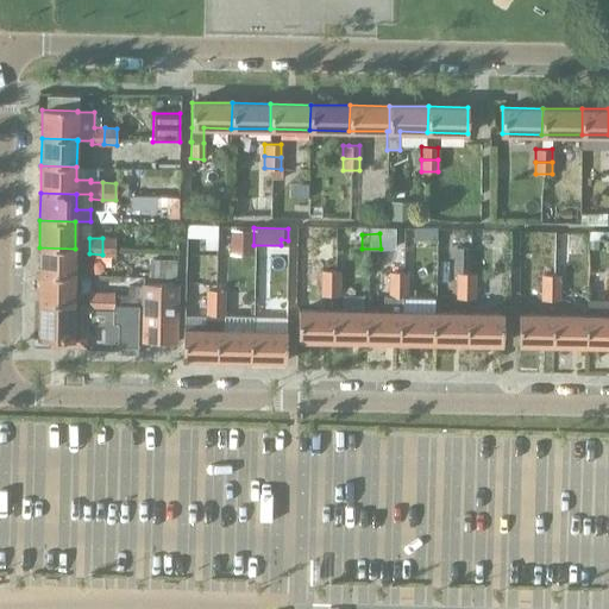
[(114,238),(102,238),(102,255),(114,255),(114,238)]
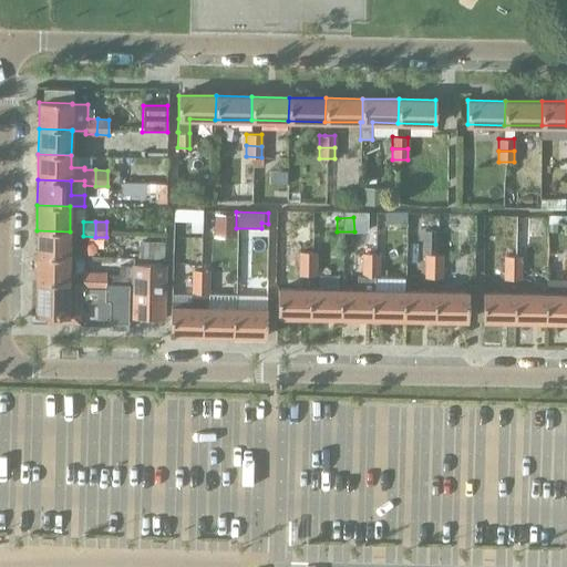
[(70,245),(70,232),(37,230),(35,256),(69,257),(82,258),(82,246),(70,245)]
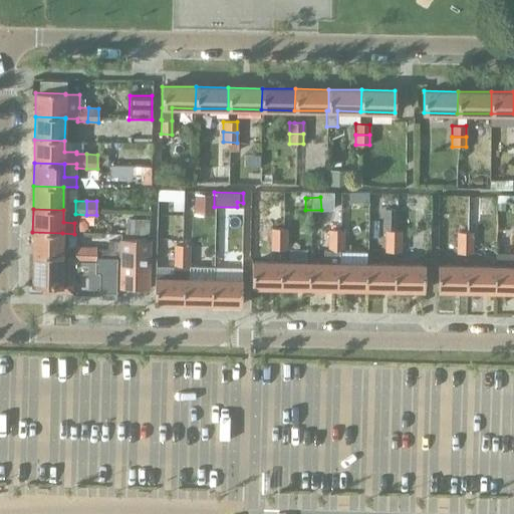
[(271,239),(285,239),(285,228),(271,228),(271,239)]
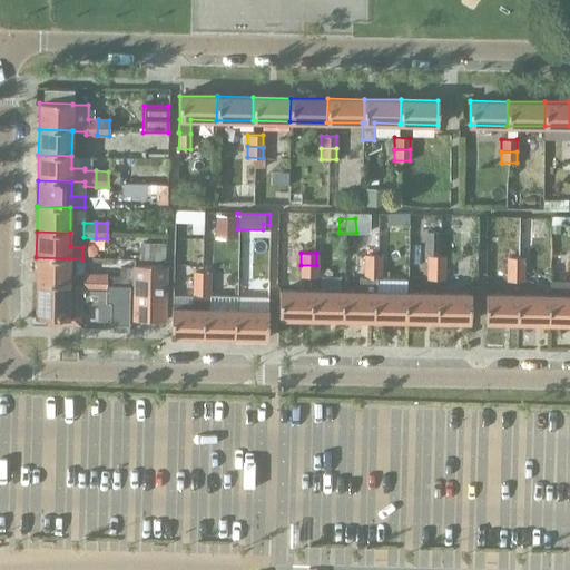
[(364,266),(380,266),(380,255),(364,254),(364,266)]
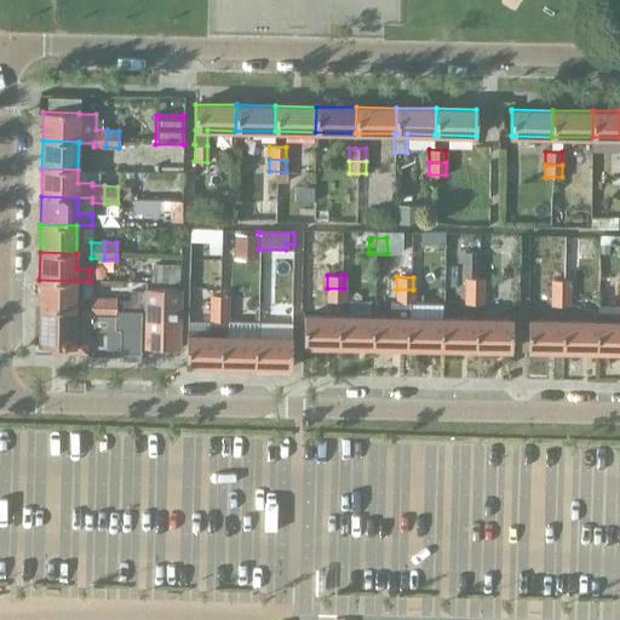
[(465,291),(482,291),(482,279),(465,277),(465,291)]
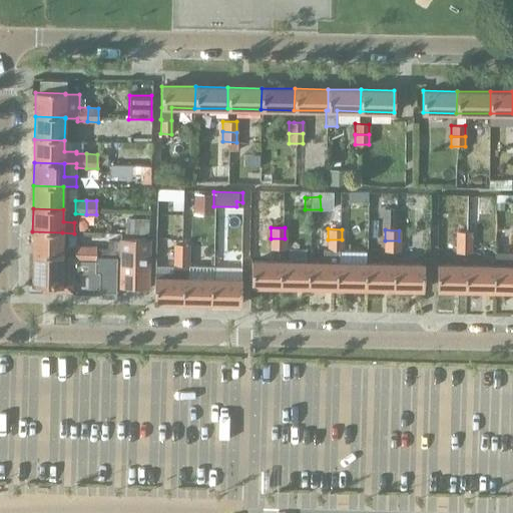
[(62,232),(32,231),(32,254),(62,255),(62,232)]
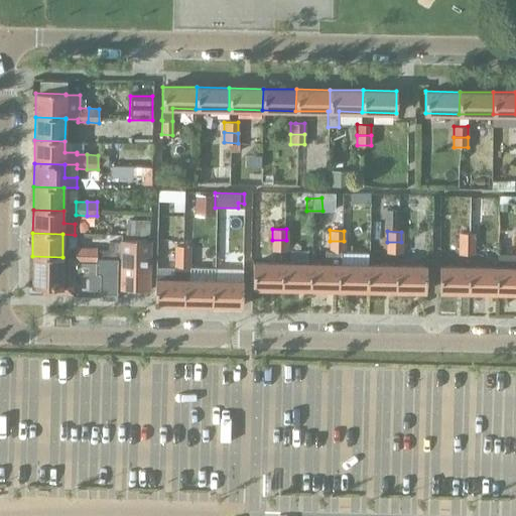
[(459,243),(473,243),(473,233),(459,233),(459,243)]
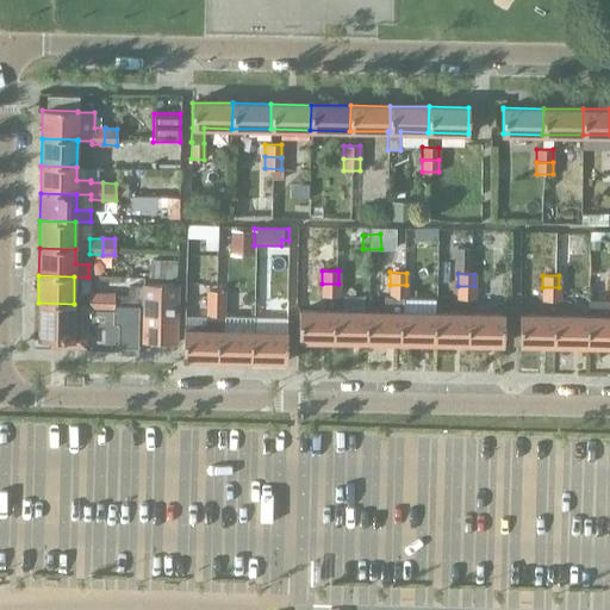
[(175,343),(176,285),(142,284),(142,306),(141,342),(175,343)]
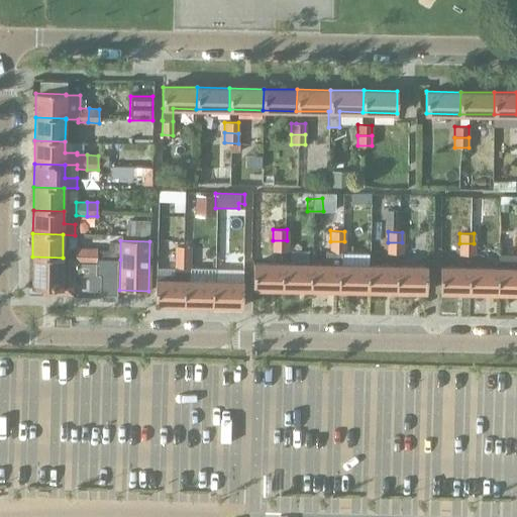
[(287,250),(287,240),(273,240),(273,250),(287,250)]
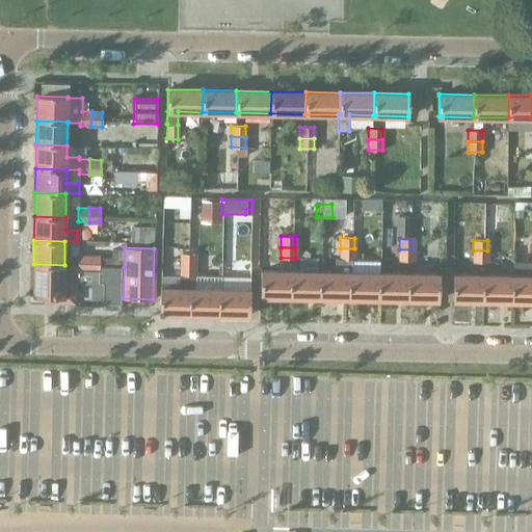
[(354,259),(354,248),(340,248),(340,259),(336,259),(335,271),(320,271),(319,297),(349,297),(349,272),(350,259),(354,259)]
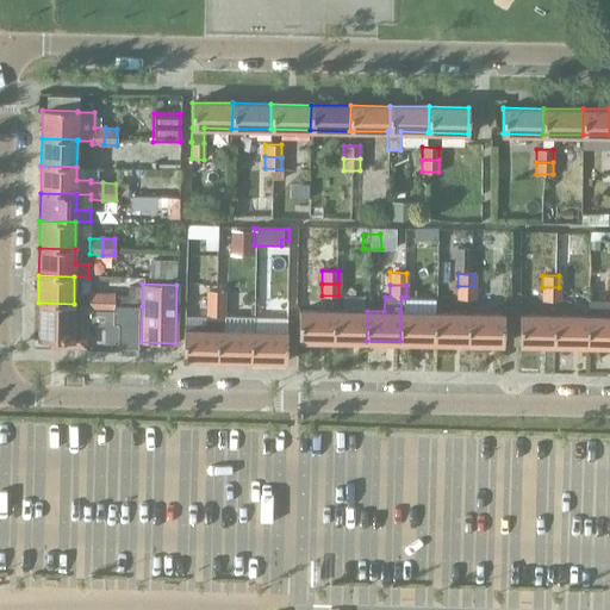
[(474,298),(474,286),(458,286),(458,298),(474,298)]
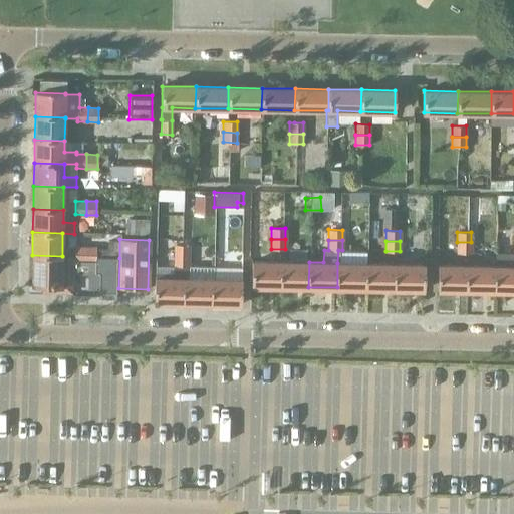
[(471,253),(471,242),(457,242),(457,253),(471,253)]
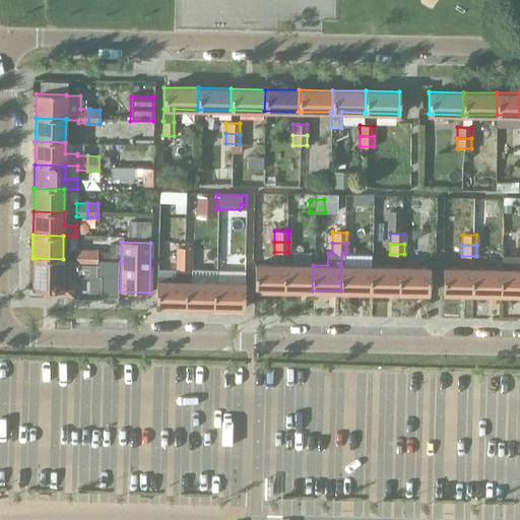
[(176,258),(190,259),(190,247),(177,247),(176,258)]
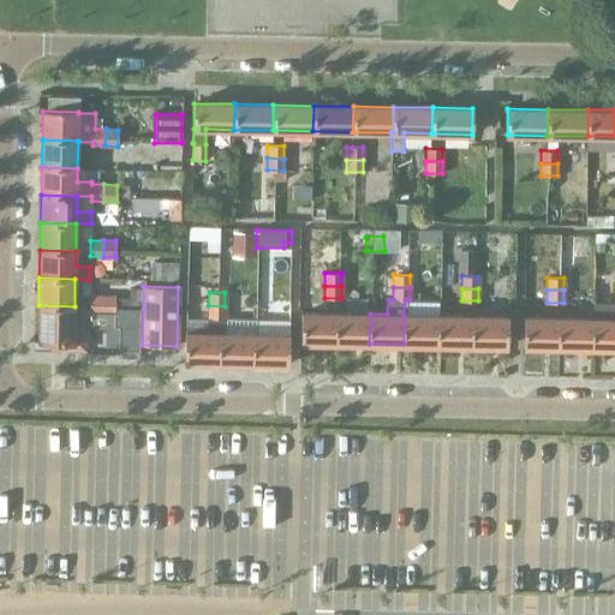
[(101,312),(101,296),(89,296),(89,312),(101,312)]
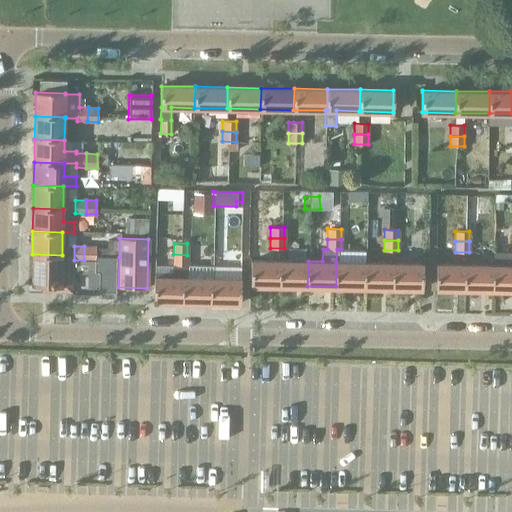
[(84,246),(84,260),(94,260),(94,266),(105,266),(106,256),(95,255),(95,246),(84,246)]
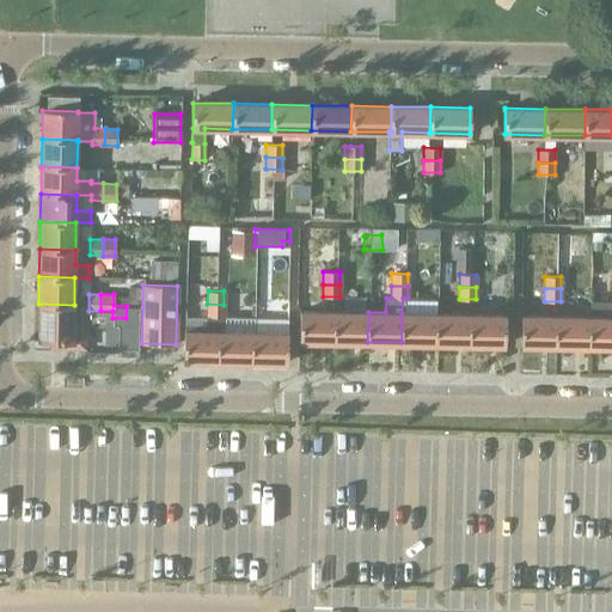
[(274,318),(274,332),(252,331),(251,361),(286,362),(287,332),(287,318),(288,301),(275,301),(275,318),(274,318)]
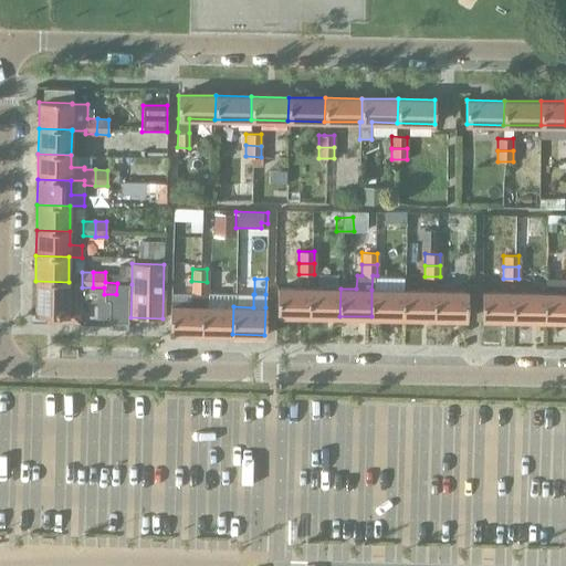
[(565,320),(565,279),(565,281),(545,280),(544,292),(545,292),(545,320),(565,320)]
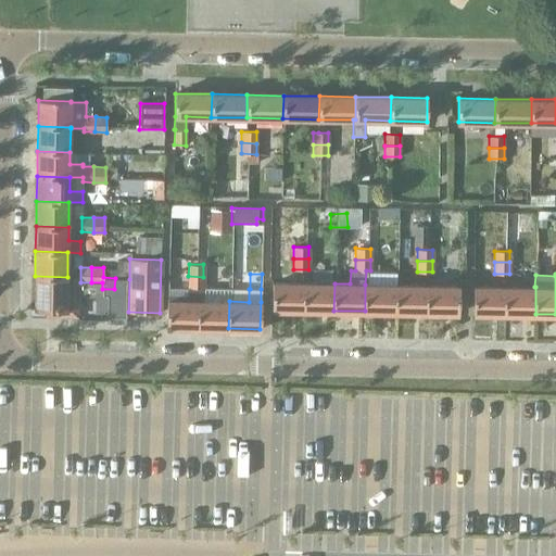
[(77,277),(67,277),(35,276),(34,311),(45,311),(45,316),(76,317),(77,277)]
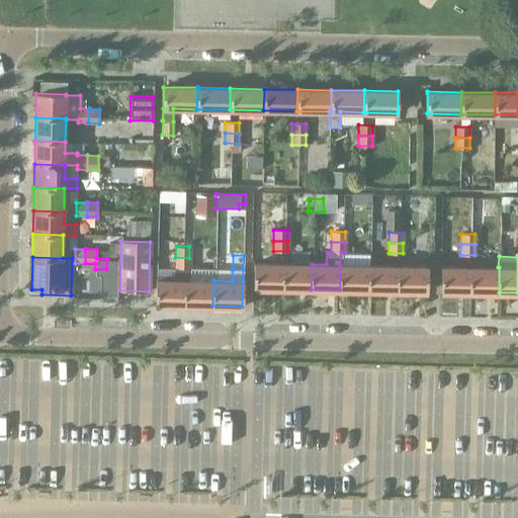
[(189,268),(189,258),(175,257),(175,267),(189,268)]
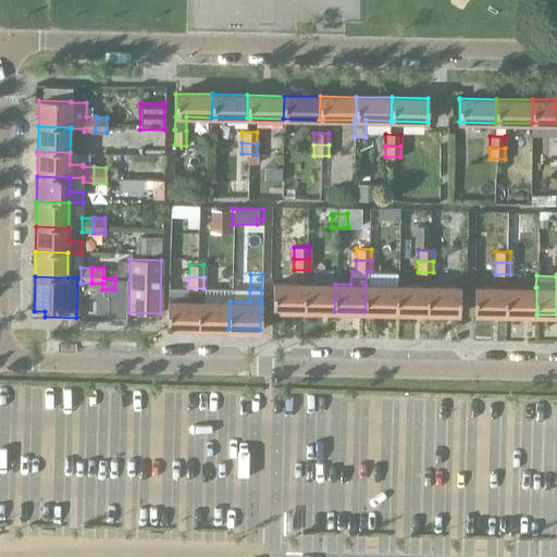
[(115,279),(114,319),(128,319),(128,312),(130,280),(115,279)]
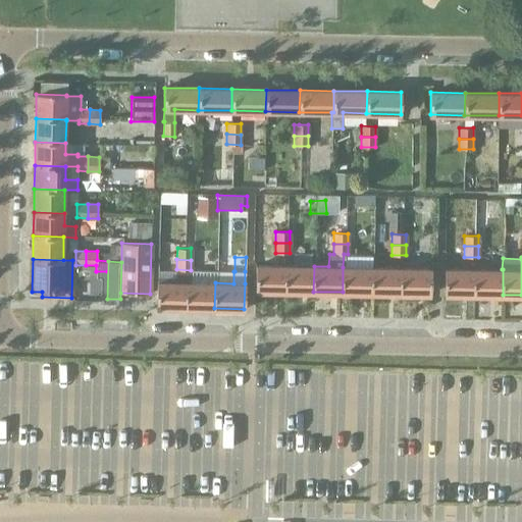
[(284,291),(285,266),(255,265),(255,291),(284,291)]
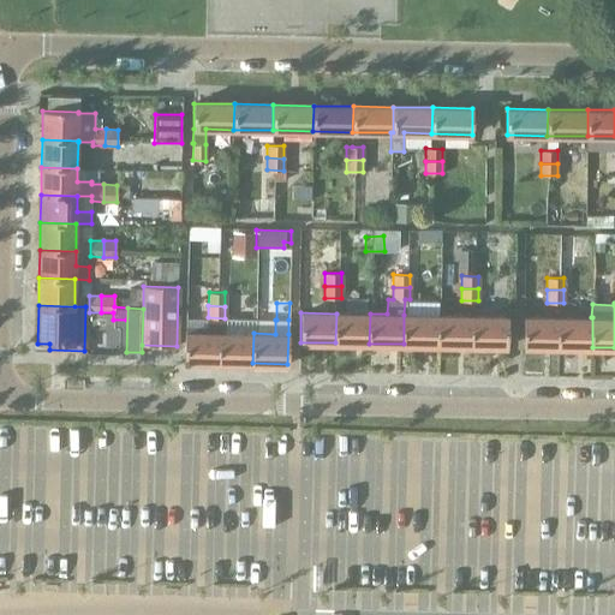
[(369,344),(370,314),(336,314),(335,342),(369,344)]
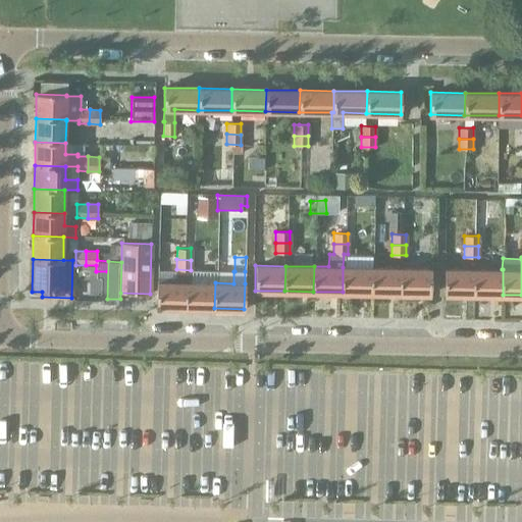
[(371,293),(372,267),(343,267),(343,292),(371,293)]
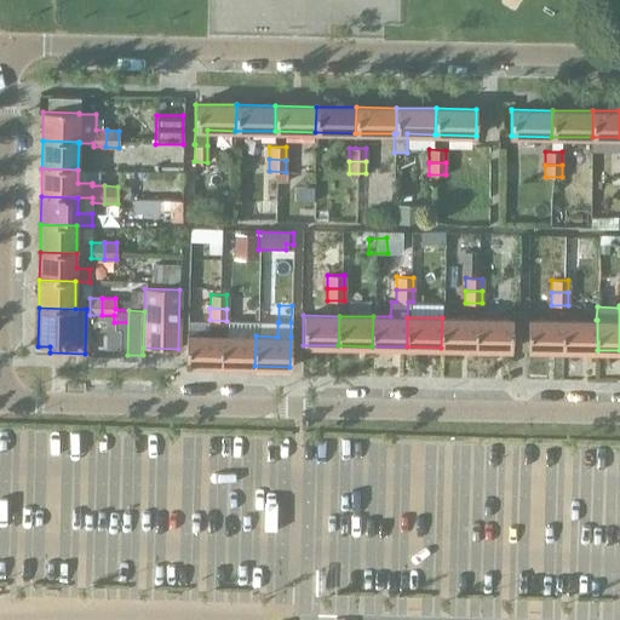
[(476,348),(476,319),(442,317),(441,348),(476,348)]
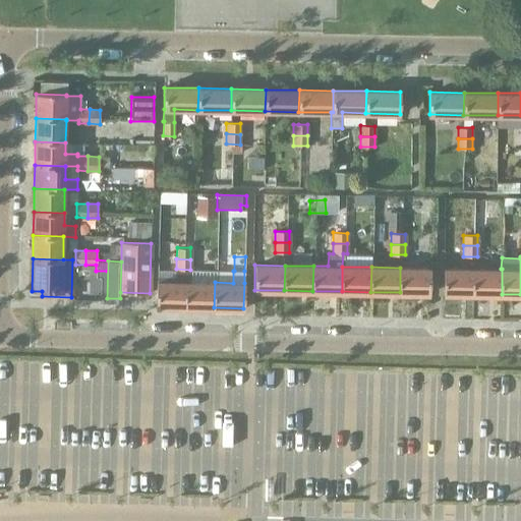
[(428,293),(429,268),(400,268),(400,292),(428,293)]
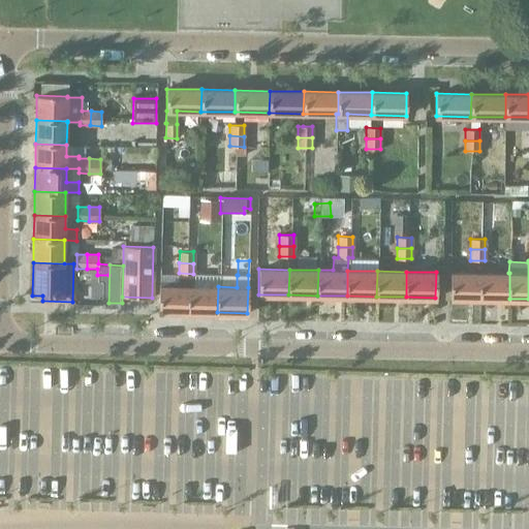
[(479,299),(480,273),(449,272),(449,298),(479,299)]
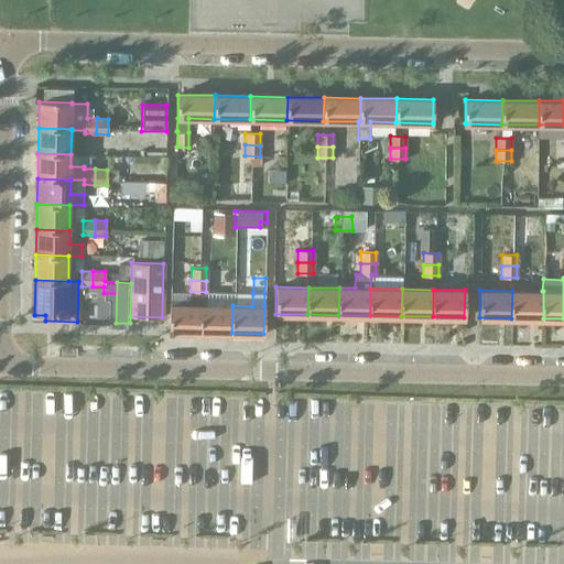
[(542,291),(512,291),(511,318),(543,318),(543,291),(542,291)]
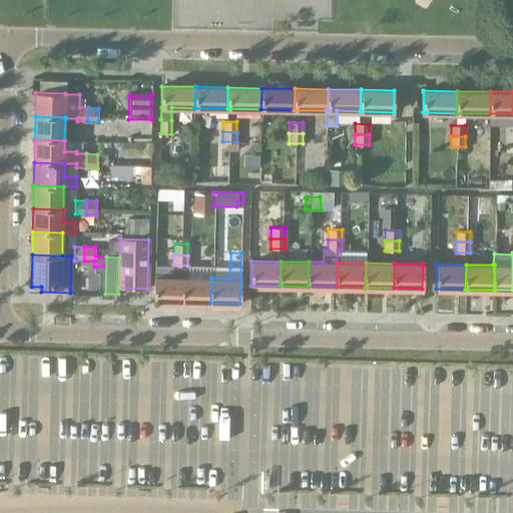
[(182,302),(183,278),(154,277),(153,302),(182,302)]
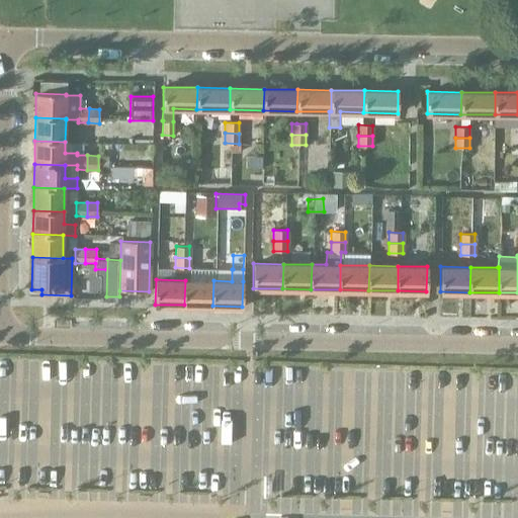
[(212,306),(213,280),(185,280),(184,305),(212,306)]
